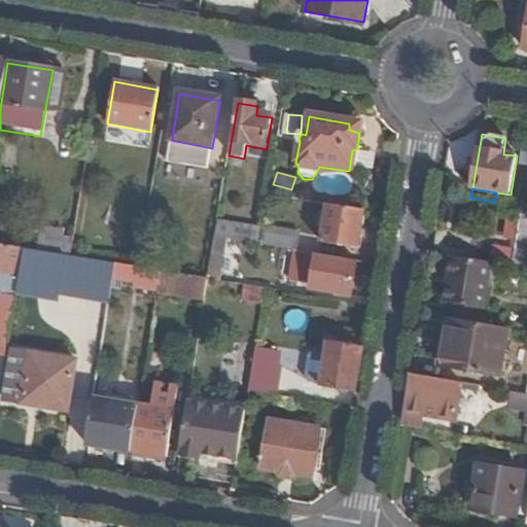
[(365,211),(326,205),(320,242),(353,248),(356,231),(362,232),(365,211)]
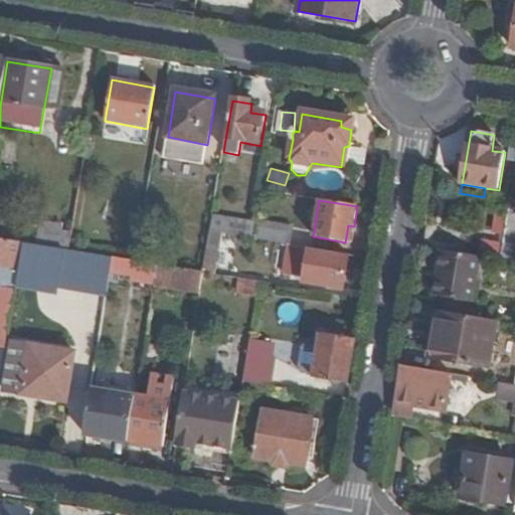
[(506,230),(509,210),(500,208),(497,228),(506,230)]
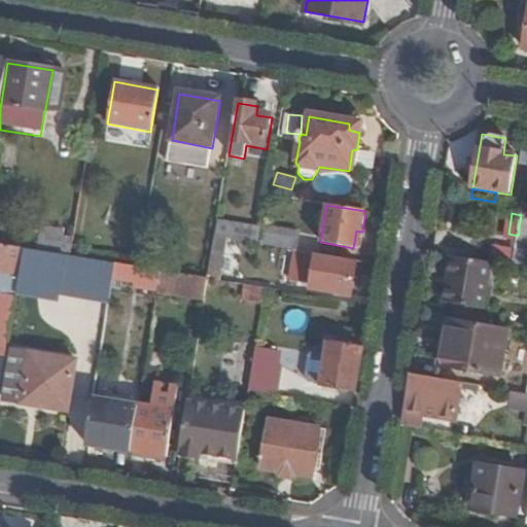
[(299,235),(264,229),(260,246),(296,252),(299,235)]
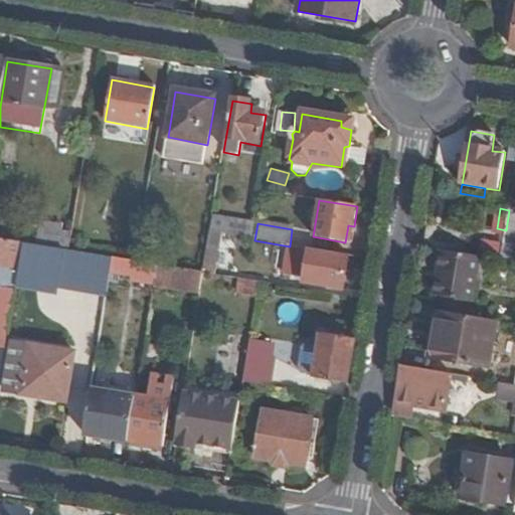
[(348,225),(345,242),(351,243),(354,226),(348,225)]
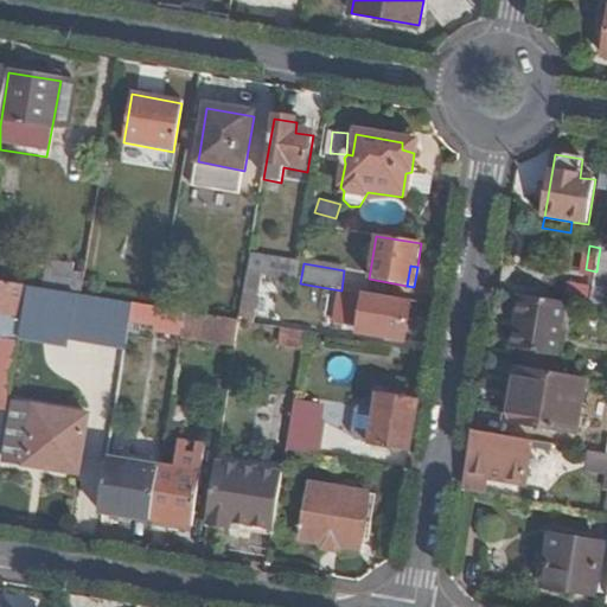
[(83,294),(85,273),(71,272),(65,278),(64,291),(76,293),(83,294)]
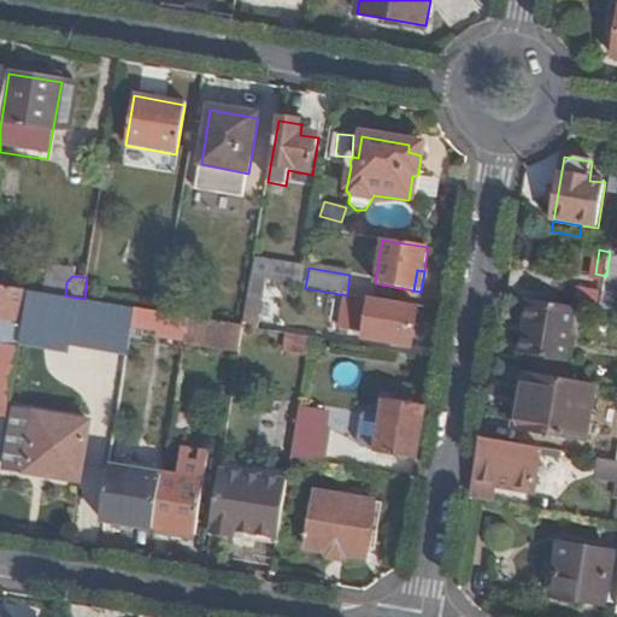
[(616,278),(606,277),(604,295),(600,313),(616,316),(616,307),(616,278)]
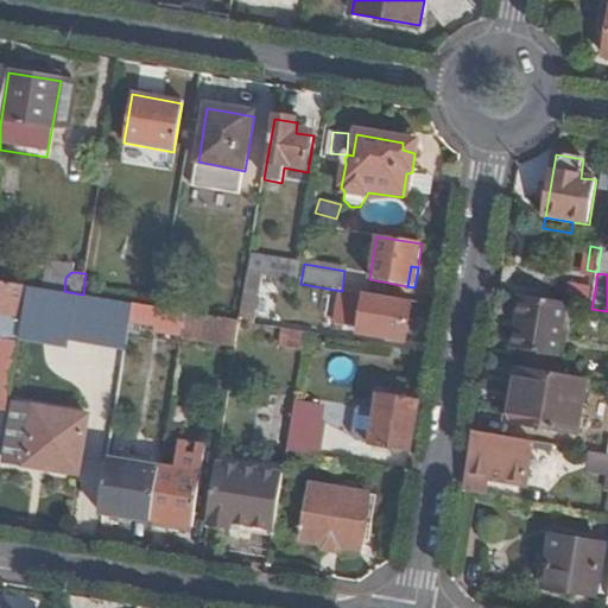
[(0,311),(24,316),(30,286),(0,280),(0,311)]
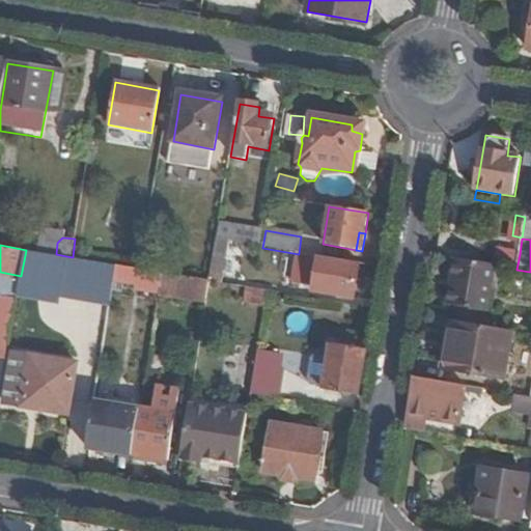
[(21,276),(18,296),(58,303),(60,295),(66,256),(56,254),(26,250),(21,276)]
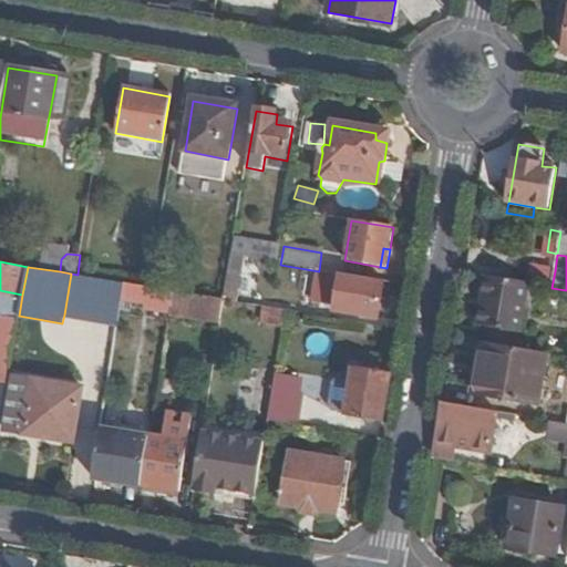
[(533,268),(531,285),(533,285),(552,288),(555,271),(533,268)]
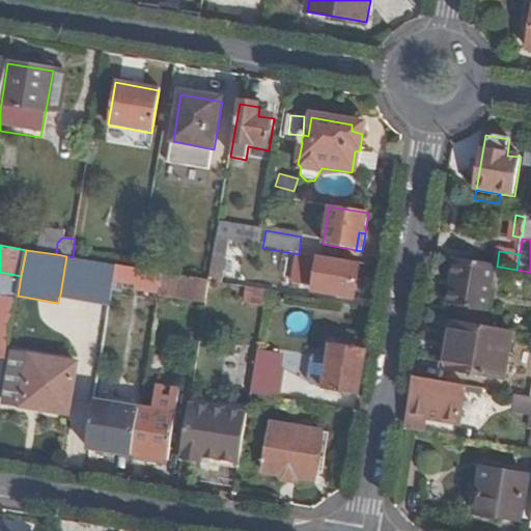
[(60,295),(111,304),(115,278),(117,266),(73,257),(66,256),(60,295)]
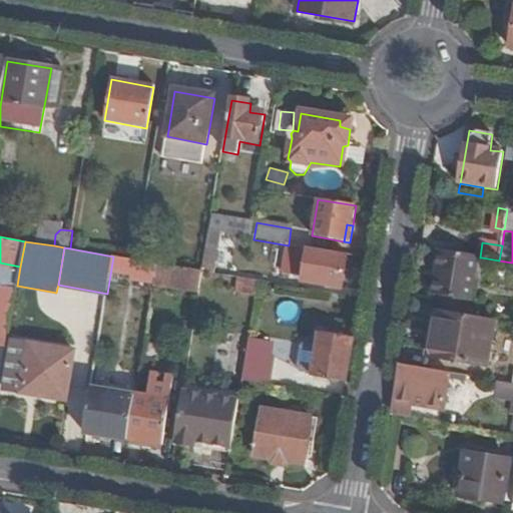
[(345,273),(347,254),(308,248),(304,282),(343,289),(345,273)]
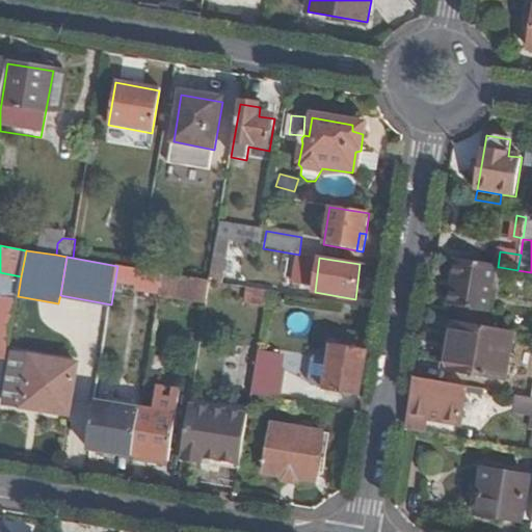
[(498,267),(456,260),(449,306),(455,309),(453,322),(455,322),(490,328),(500,267),(498,267)]
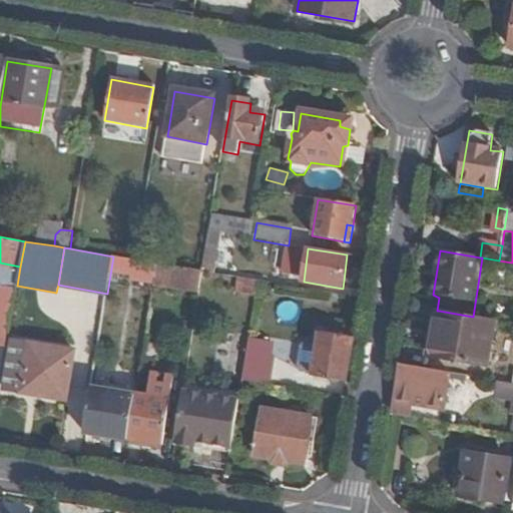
[(365,275),(368,259),(347,254),(345,273),(365,275)]
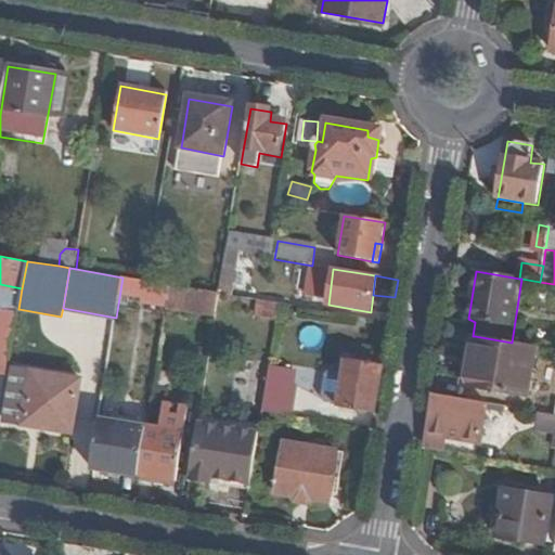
[(143,295),(144,281),(123,278),(120,291),(143,295)]
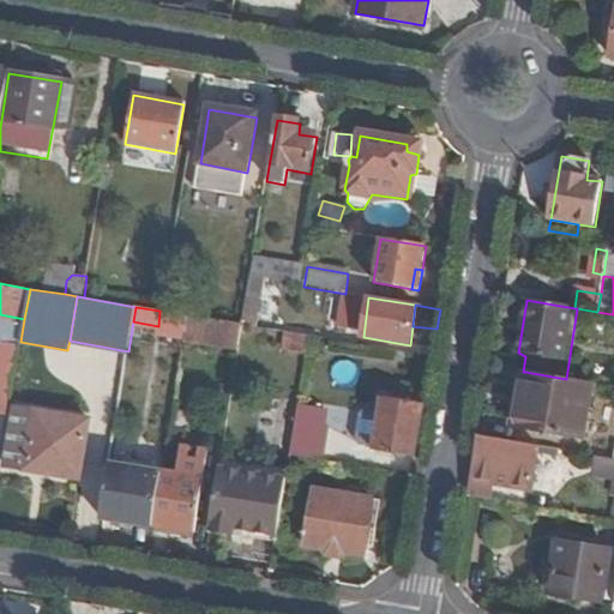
[(190,315),(160,311),(158,326),(157,337),(185,341),(186,339),(190,315)]
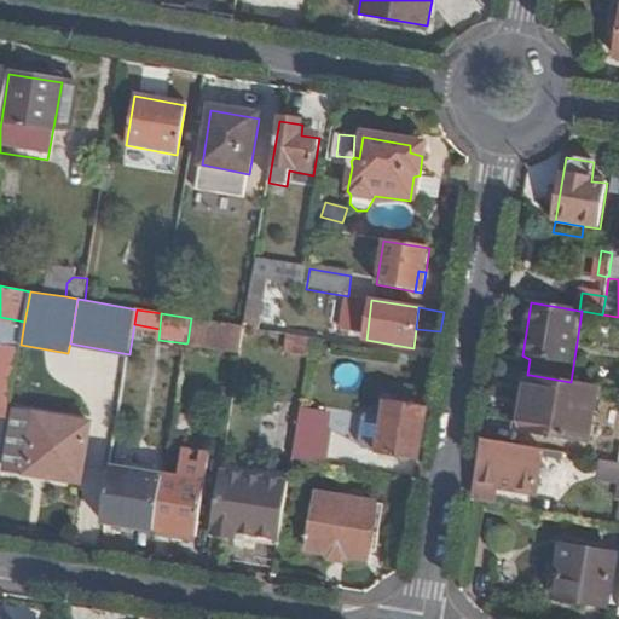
[(187,342),(227,350),(231,324),(191,318),(187,342)]
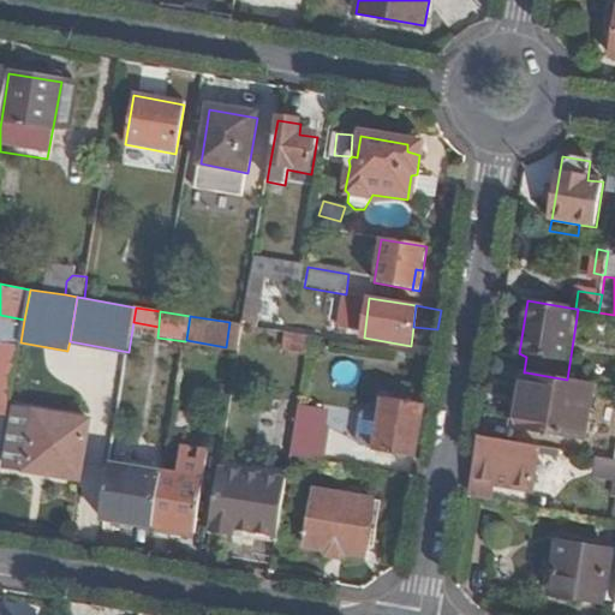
[(230,322),(226,347),(238,348),(242,323),(230,322)]
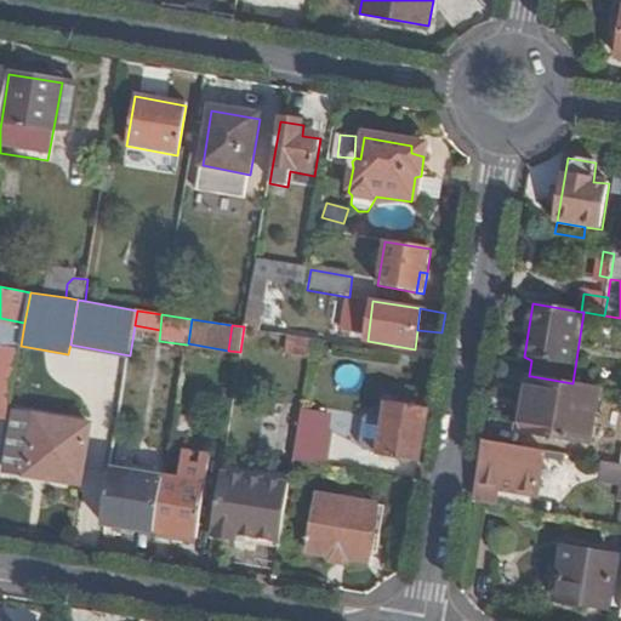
[(283,381),(307,386),(314,339),(291,335),(283,381)]
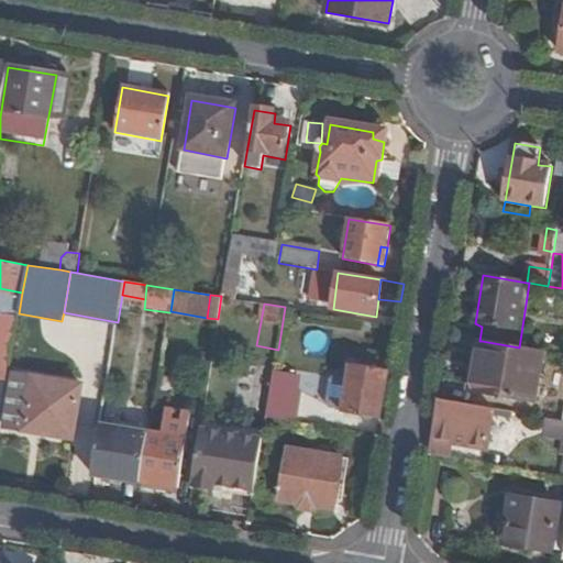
[(0,324),(0,381),(9,383),(18,319),(1,317),(0,324)]
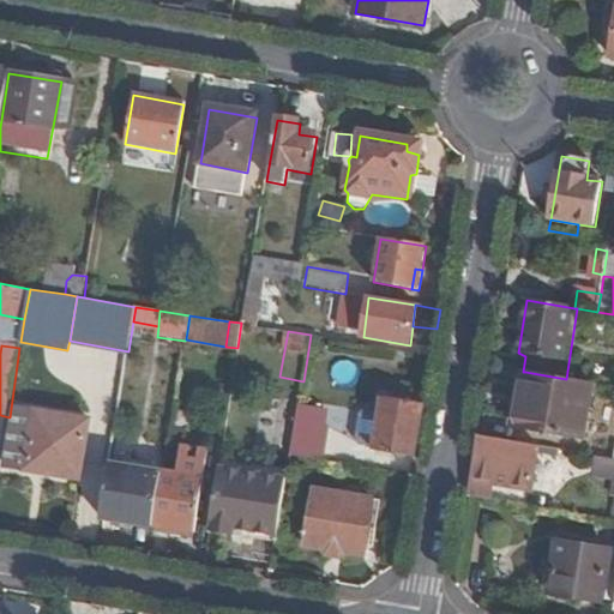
[(566,379),(525,372),(515,428),(583,439),(594,384),(566,379)]
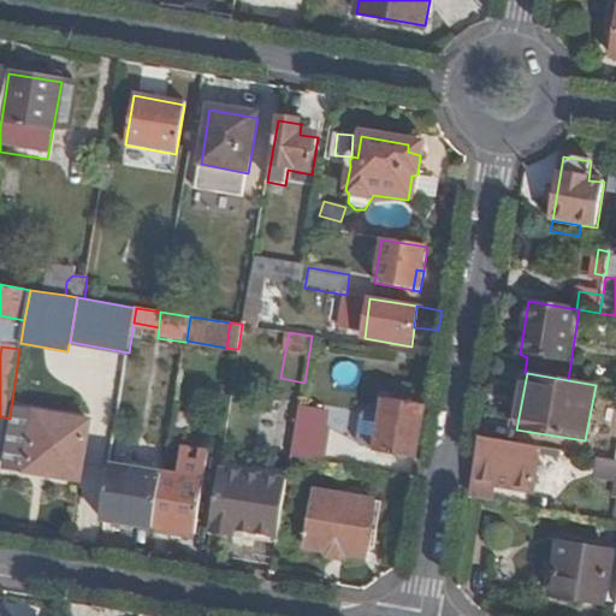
[(375,451),(418,458),(426,407),(384,400),(375,451)]
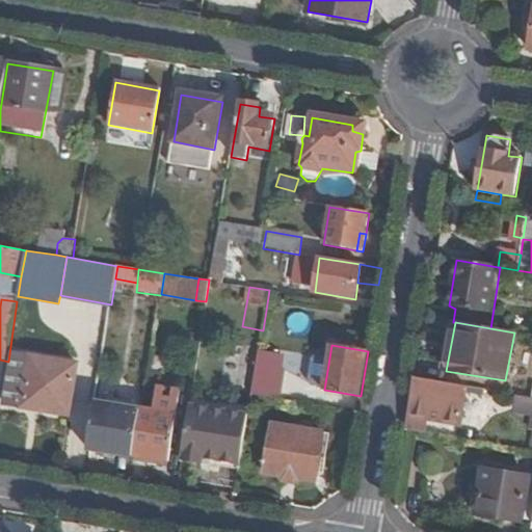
[(16,353),(7,404),(71,415),(78,364),(16,353)]
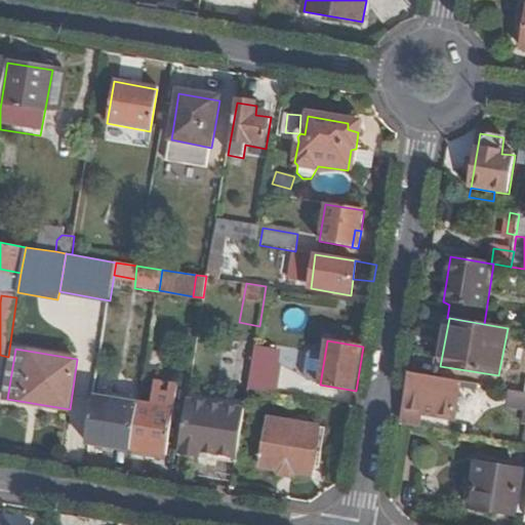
[(248,391),(276,395),(281,367),(252,362),(248,391)]
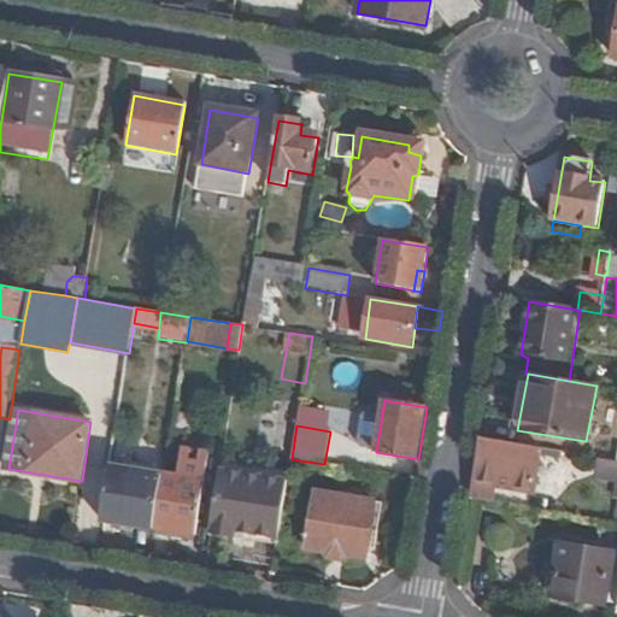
[(482,439),(476,482),(534,492),(541,448),(482,439)]
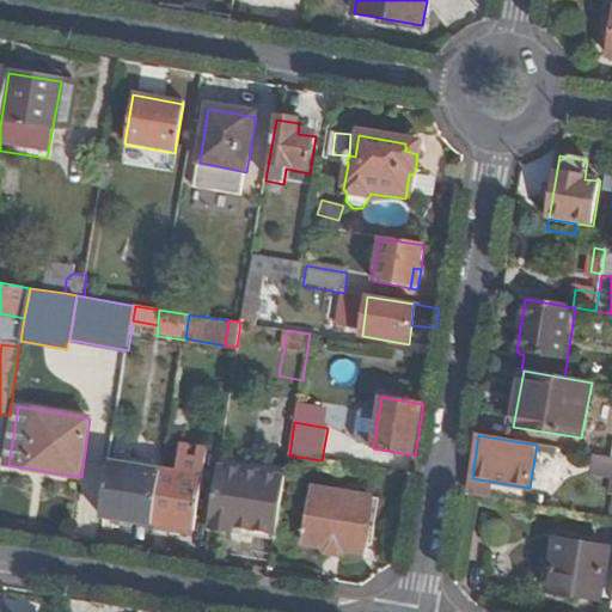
[(154,526),(195,533),(208,453),(181,450),(177,472),(164,469),(163,472),(154,526)]
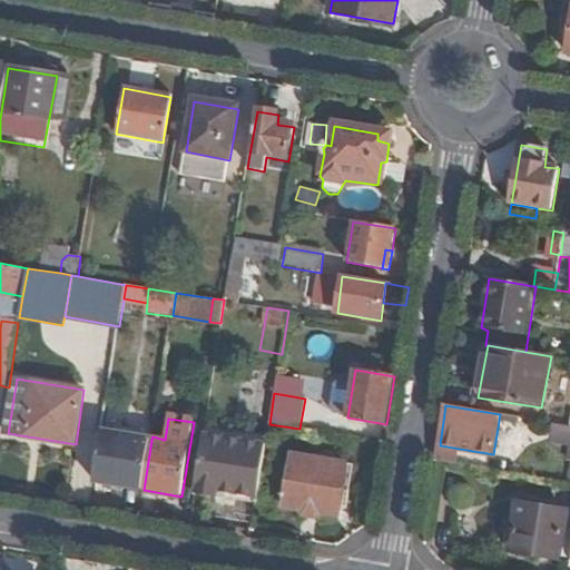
[(551,442),(569,444),(569,426),(553,424),(551,442)]
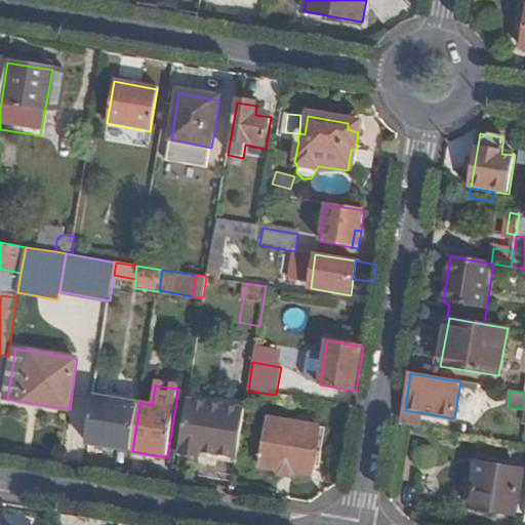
[(246,403),(189,393),(187,401),(245,411),(246,403)]
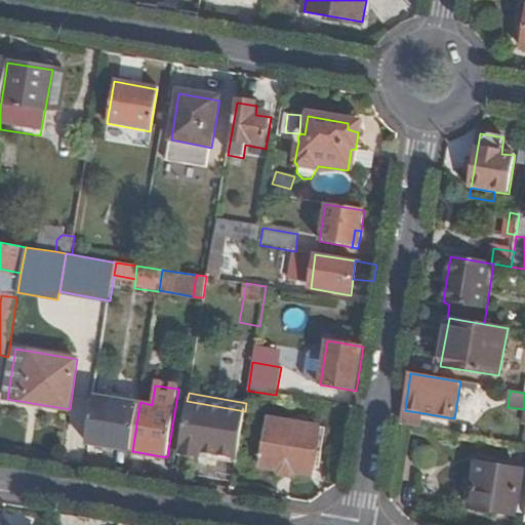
[(86,444),(132,451),(139,405),(93,398),(86,444)]
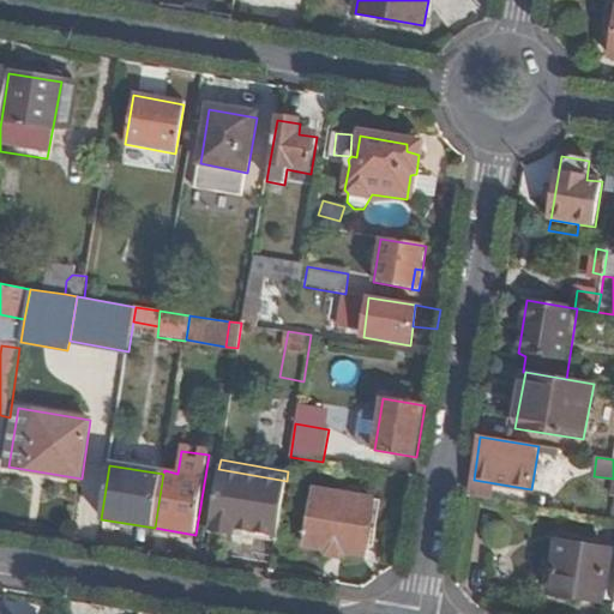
[(217,479),(208,533),(232,537),(233,531),(278,539),(287,481),(218,469),(217,479)]
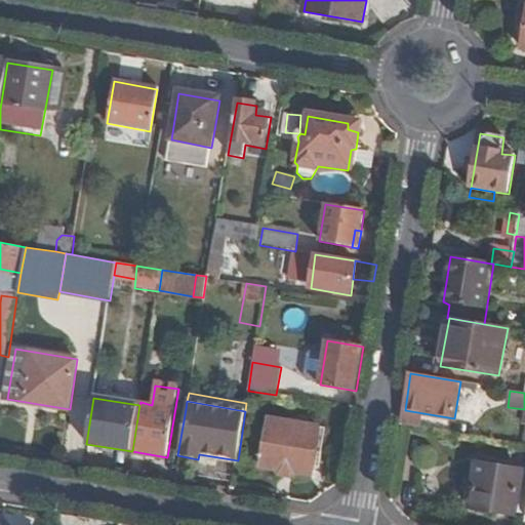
[(319,428),(271,420),(264,468),(312,475),(319,428)]
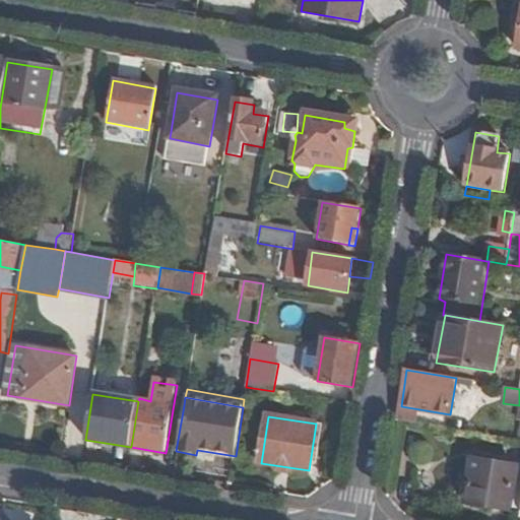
[(236,456),(197,450),(196,455),(235,462),(236,456)]
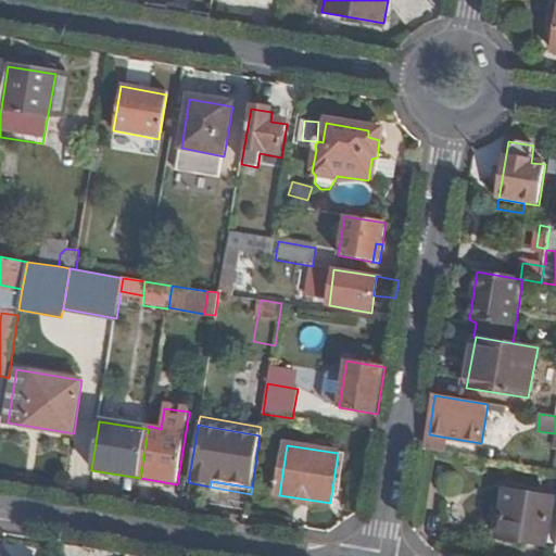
[(509,489),(501,540),(545,547),(554,496),(509,489)]
